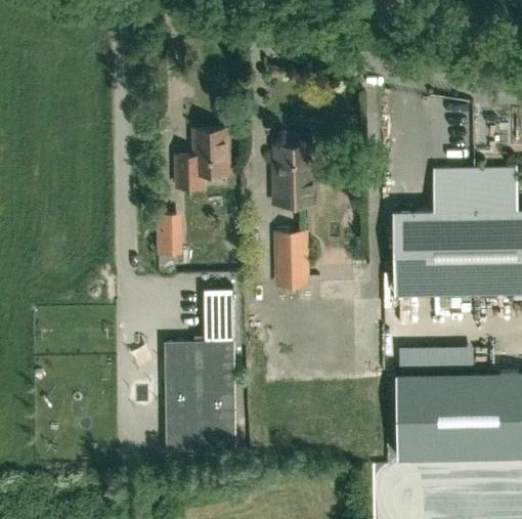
[(483,114),(483,145),(496,145),(496,114),(483,114)]
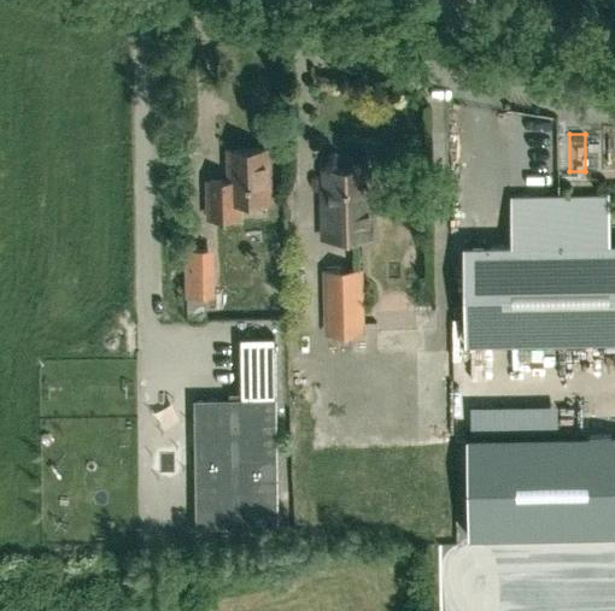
[(227,184),(206,186),(206,223),(236,222),(236,206),(267,206),(265,153),(226,154),(227,184)]
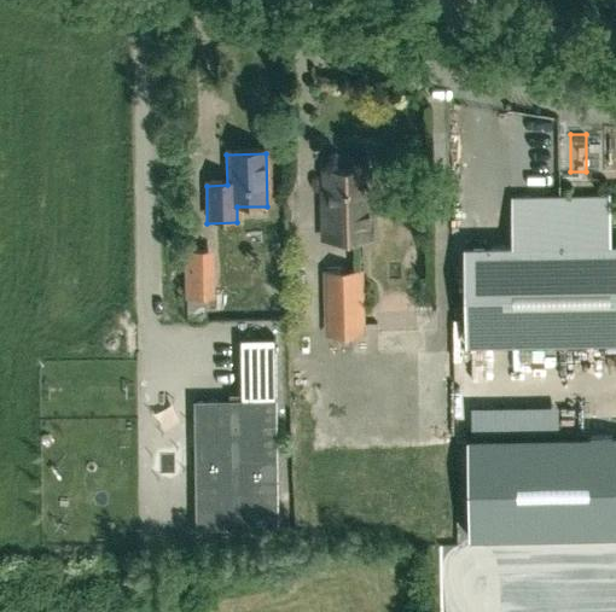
[(321,244),(365,243),(362,174),(323,175),(324,205),(321,205),(321,244)]
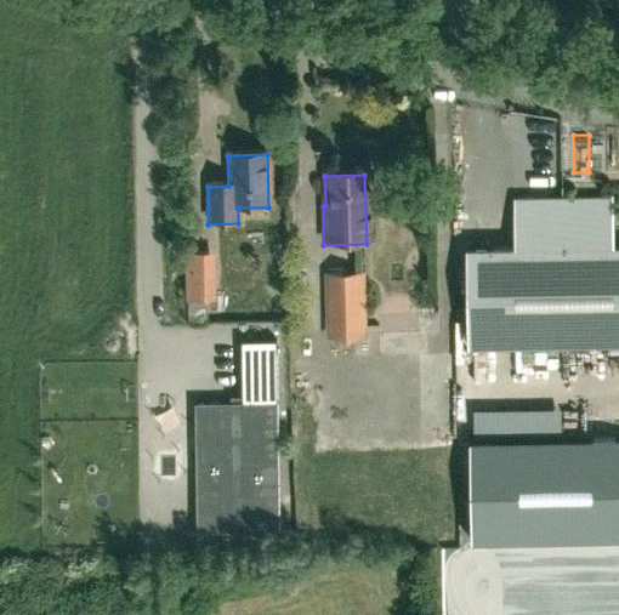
[(618,249),(611,250),(609,201),(511,203),(511,251),(464,252),(465,351),(618,347),(618,249)]
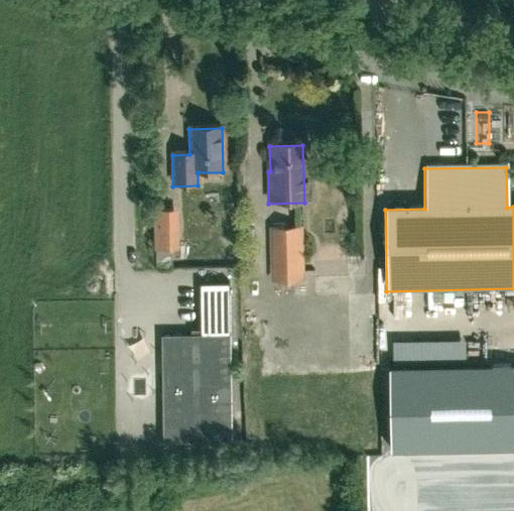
[(404,187),(405,168),(383,168),(383,187),(404,187)]
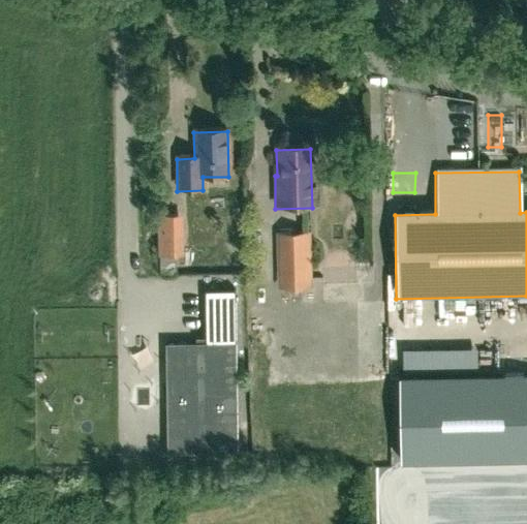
[(174,279),(173,258),(173,218),(158,218),(159,279),(174,279)]
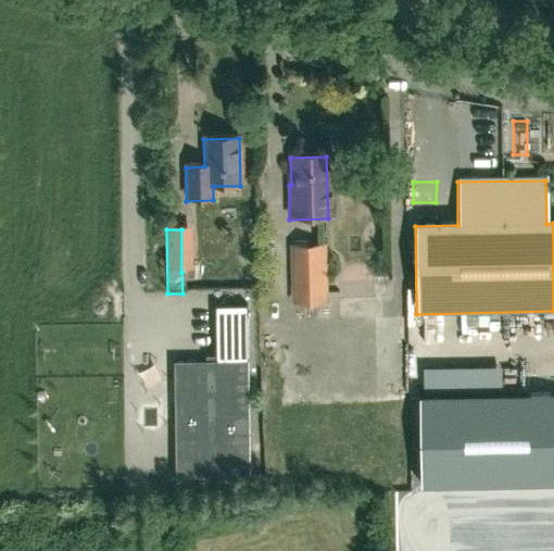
[(303,304),(314,304),(320,296),(325,296),(323,249),(290,250),(292,297),(296,297),(303,304)]
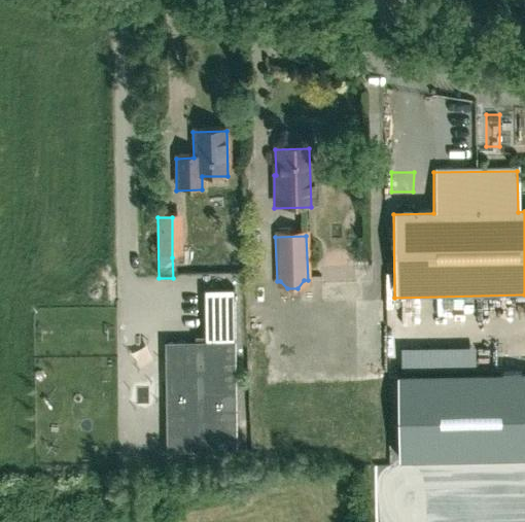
[(327,273),(327,288),(378,288),(378,273),(327,273)]
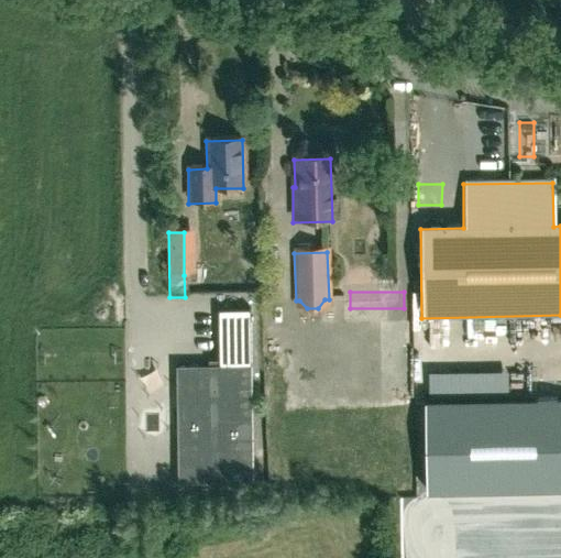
[(175,370),(176,487),(251,485),(250,369),(175,370)]
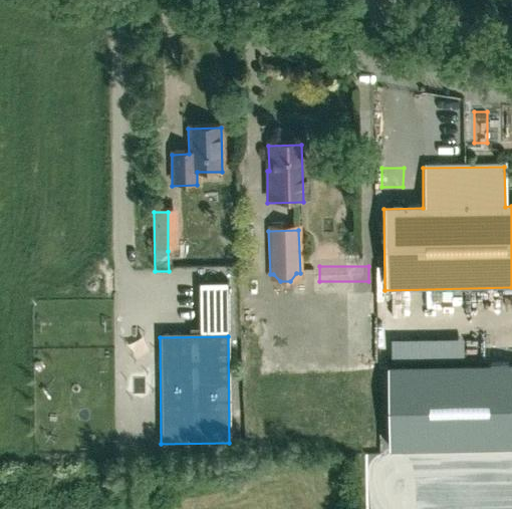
[(511,448),(511,366),(387,369),(387,375),(389,451),(511,448)]
